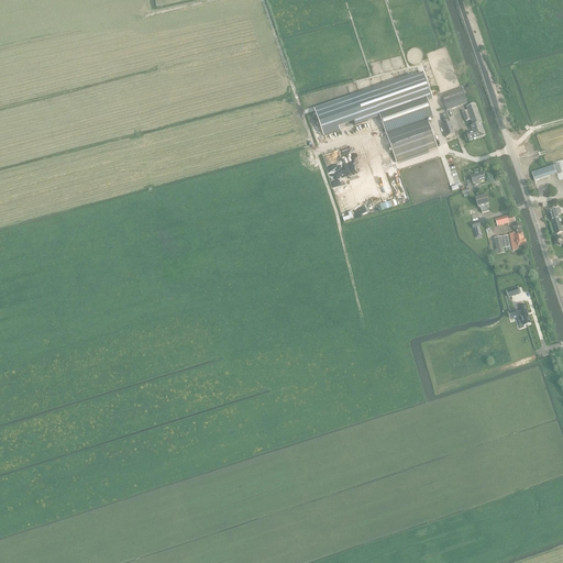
[(323,134),(379,113),(397,163),(435,148),(427,122),(433,119),(428,102),(433,100),(423,73),(316,111),(323,134)]
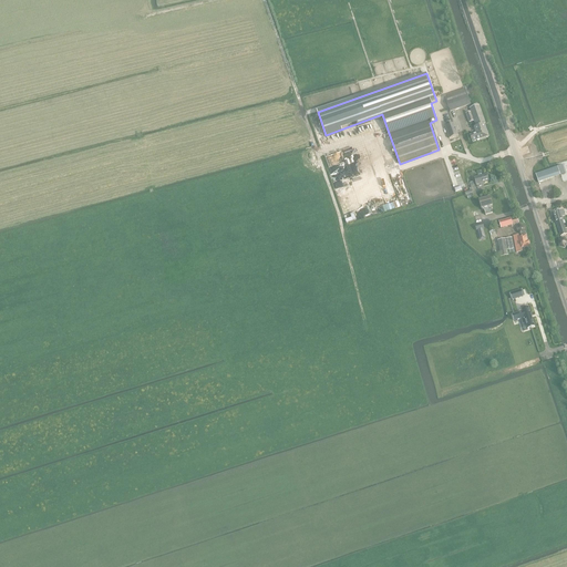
[(450,112),(471,104),(465,89),(444,96),(450,112)]
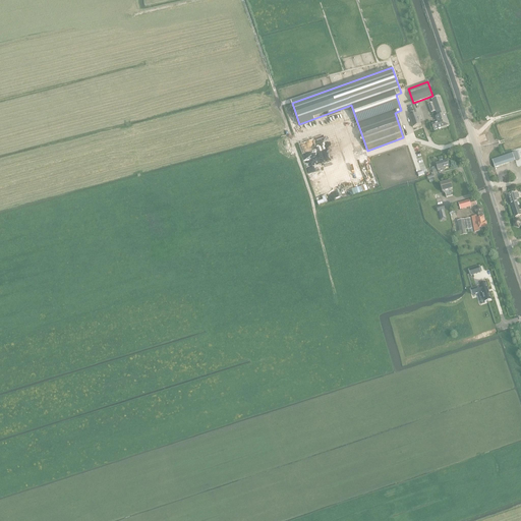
[(449,125),(445,114),(446,114),(440,97),(431,100),(432,103),(427,105),(430,113),(436,111),(437,116),(436,117),(438,123),(431,125),(433,130),(449,125)]
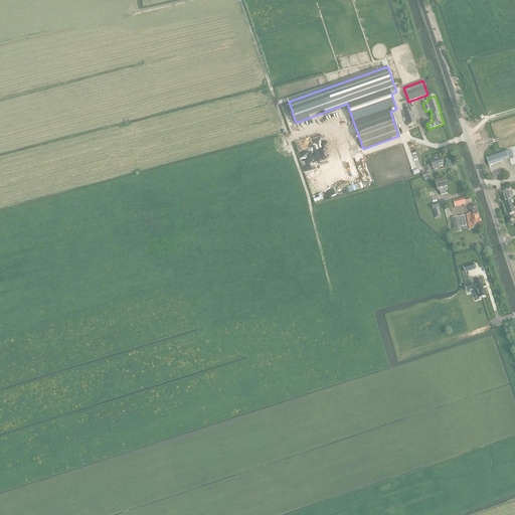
[(412,112),(404,115),(409,130),(417,127),(412,112)]
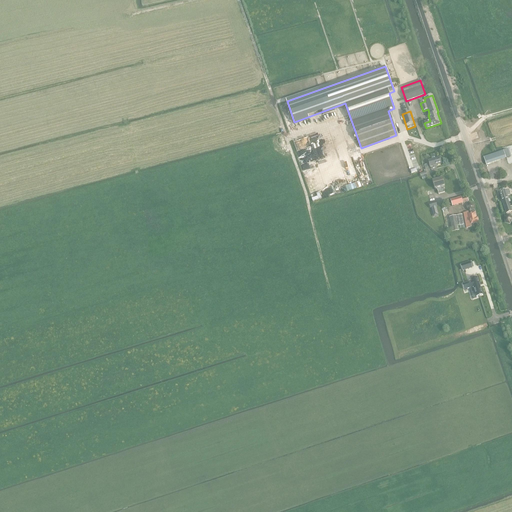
[(497,153),(483,157),(486,165),(500,160),(497,153)]
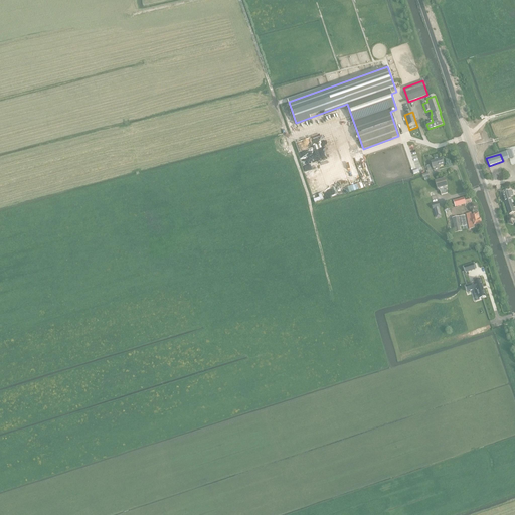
[(433,168),(445,165),(443,158),(438,160),(437,158),(434,159),(435,161),(431,162),(433,168)]
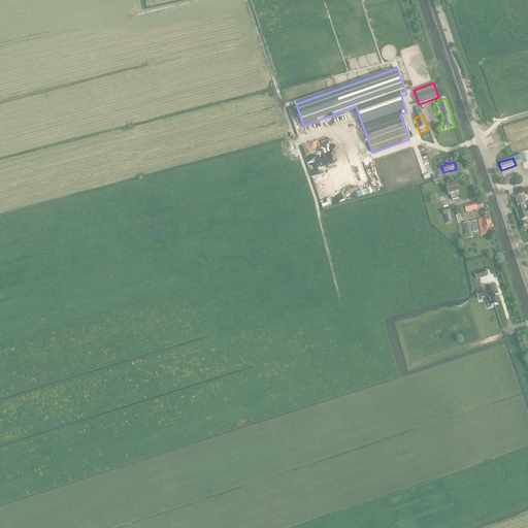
[(457,193),(459,192),(456,184),(446,187),(448,195),(451,194),(452,201),(458,199),(457,193)]
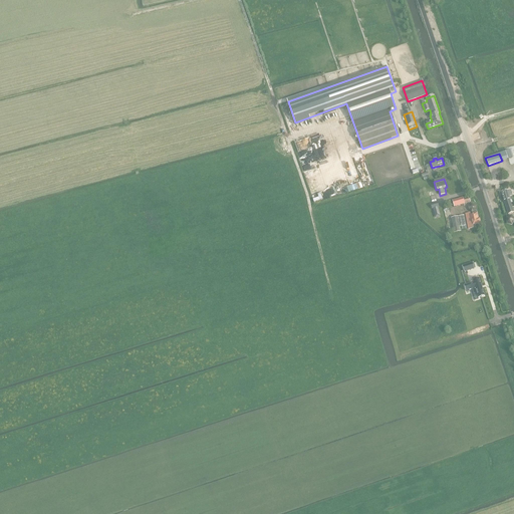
[(508,215),(513,212),(513,207),(512,208),(510,201),(511,200),(510,197),(512,196),(510,190),(506,191),(506,190),(500,192),(508,215)]
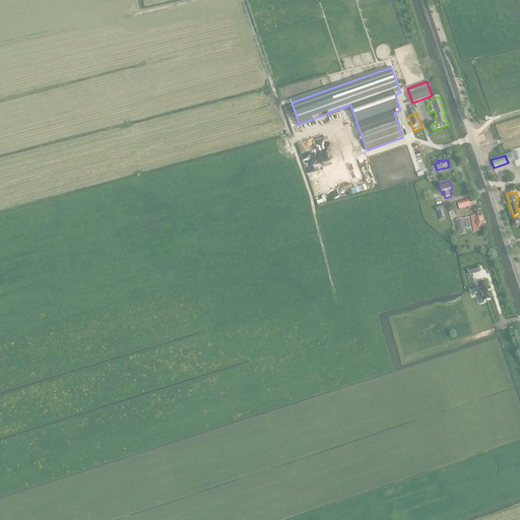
[(469,206),(475,204),(474,199),(468,201),(467,200),(457,203),(459,209),(469,206)]
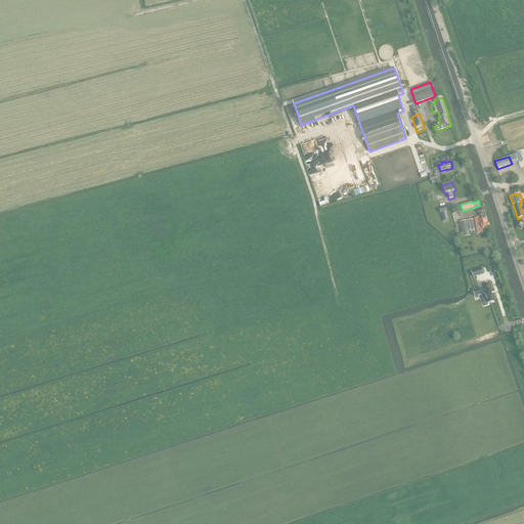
[(486,210),(480,208),(477,213),(481,217),(486,215),(486,210)]
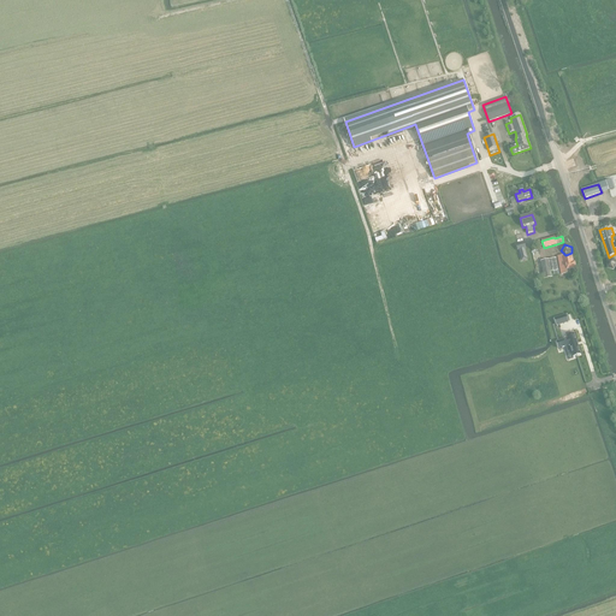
[(568,270),(576,268),(575,262),(573,262),(572,256),(563,258),(563,256),(557,258),(561,274),(567,273),(567,270),(568,270)]
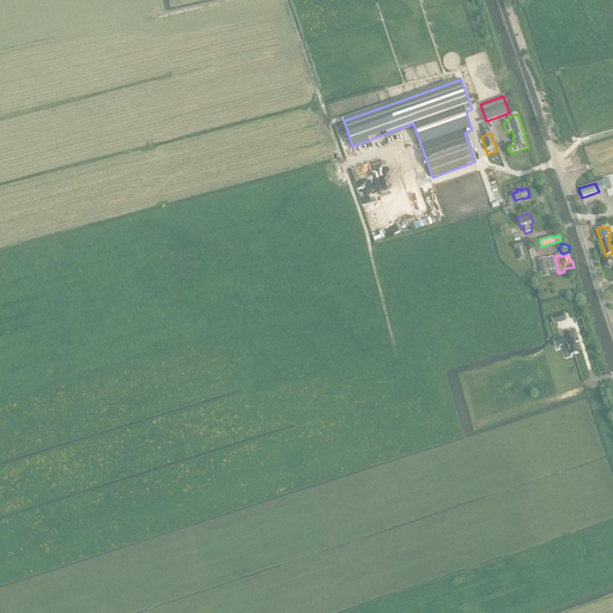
[(550,277),(550,274),(557,273),(553,256),(538,260),(542,278),(550,277)]
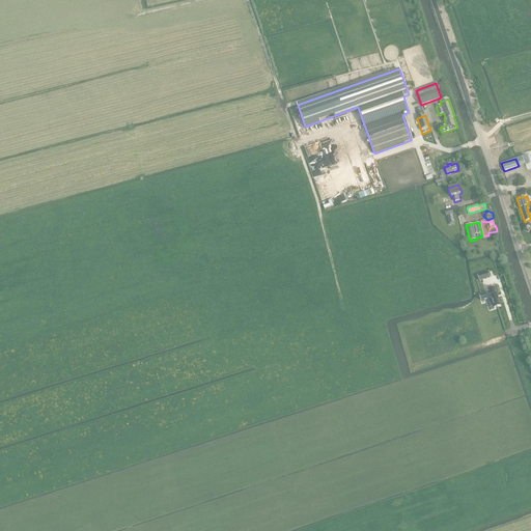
[(490,291),(479,295),(481,301),(491,298),(494,308),(497,307),(498,307),(501,306),(495,288),(488,289),(490,291)]
